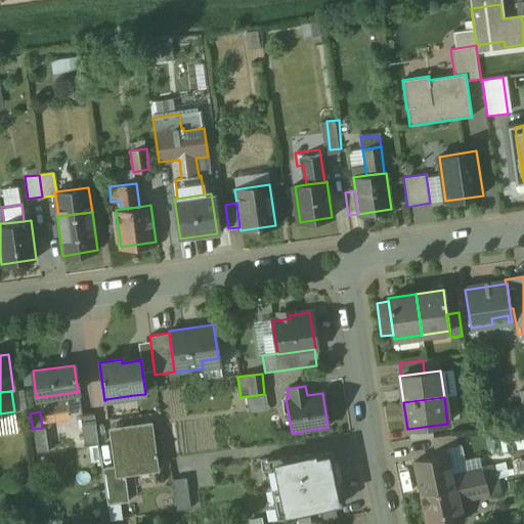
[(98,444),(93,415),(81,417),(85,446),(98,444)]
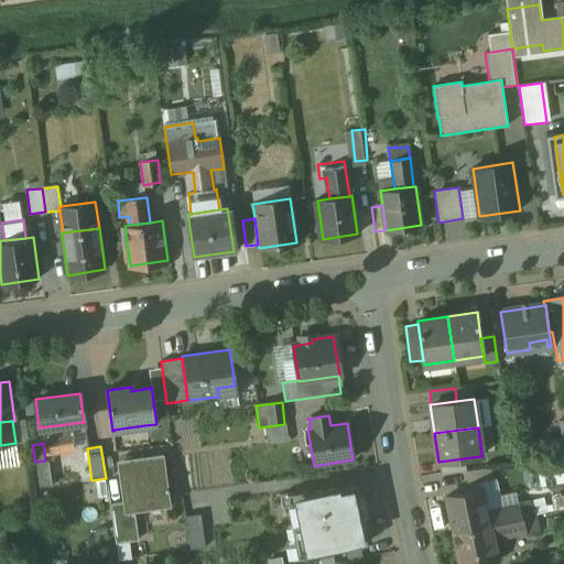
[(464,458),(440,462),(441,475),(465,472),(466,472),(464,458)]
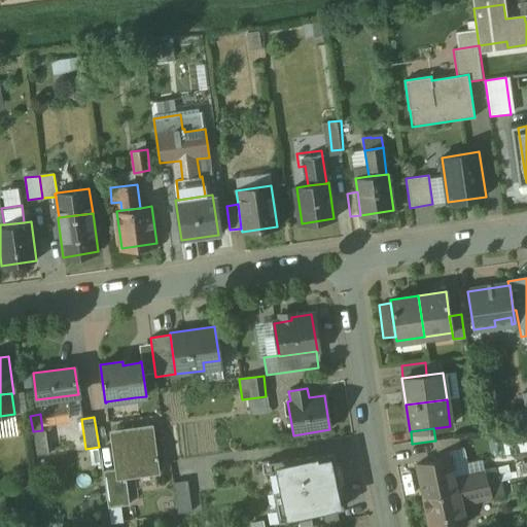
[(150,429),(112,434),(116,468),(117,475),(125,473),(156,469),(150,429)]
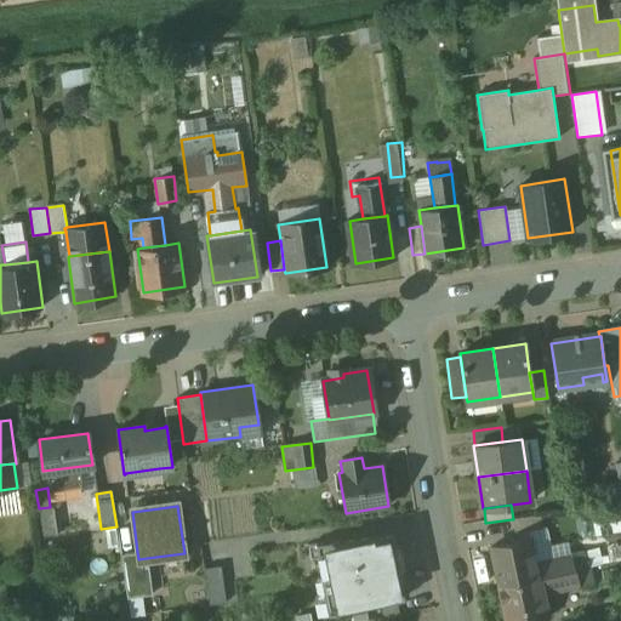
[(513,519),(512,519),(514,534),(542,530),(540,516),(513,519)]
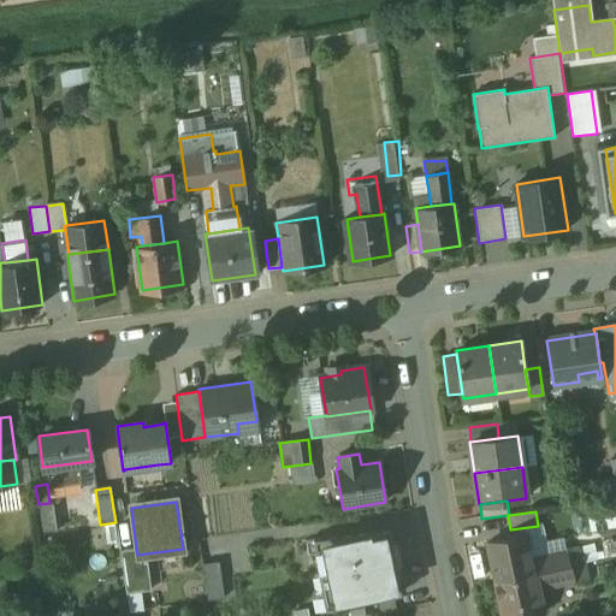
[(594,529),(615,526),(615,515),(593,517),(594,529)]
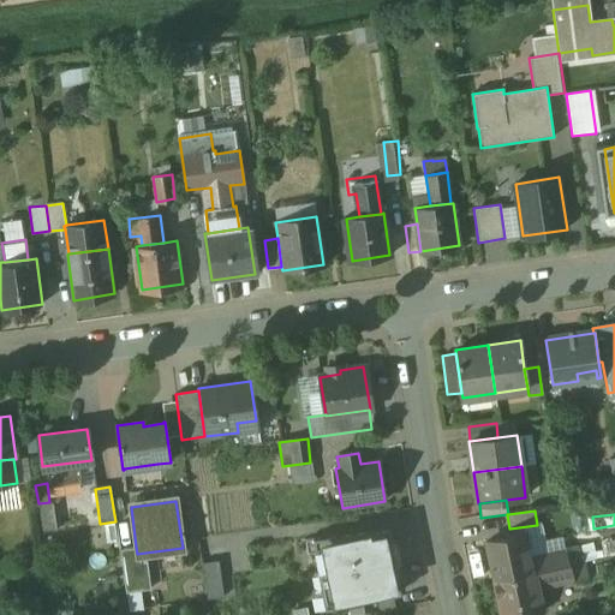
[(389,526),(314,538),(314,539),(316,539),(317,551),(315,551),(318,573),(323,595),(326,595),(328,607),(326,607),(326,609),(401,592),(395,567),(398,567),(389,526)]
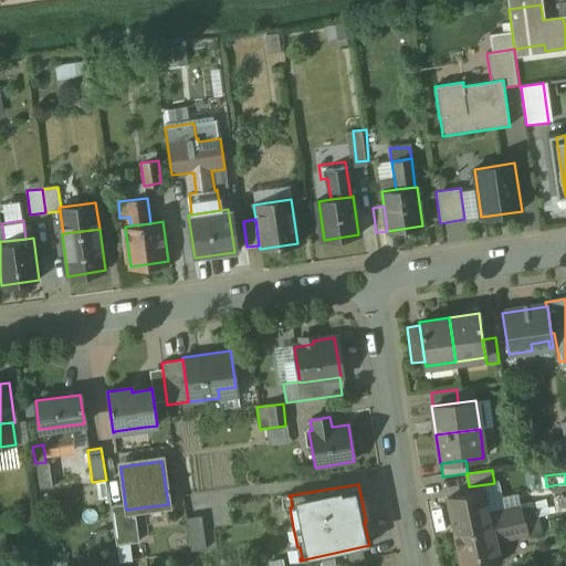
[(483,492),(447,500),(454,535),(491,526),(489,514),(483,492)]
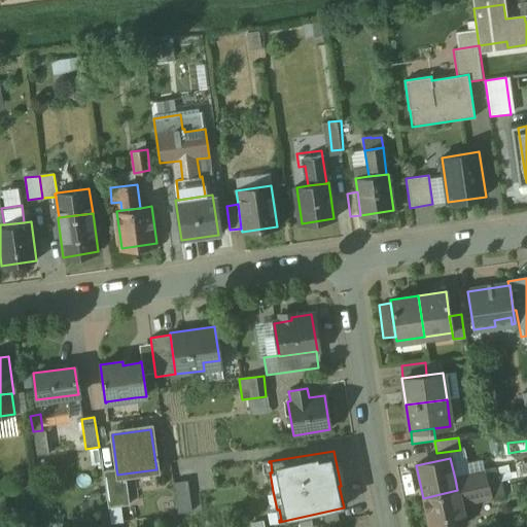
[(116,468),(103,470),(108,507),(130,504),(125,473),(117,475),(116,468)]
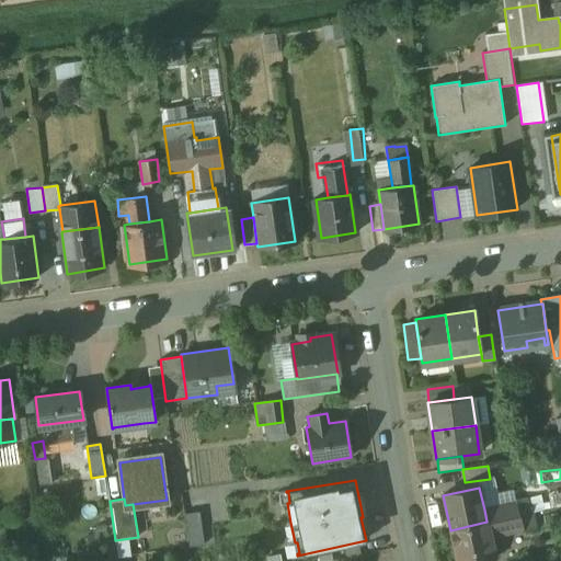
[(527,499),(516,502),(519,515),(530,513),(527,499)]
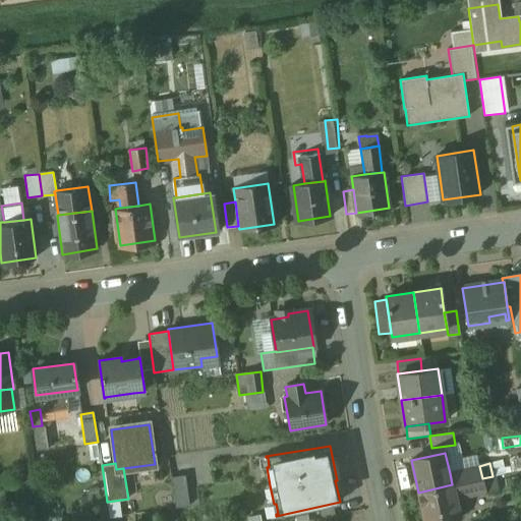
[(479,466),(450,473),(452,484),(482,478),(479,466)]
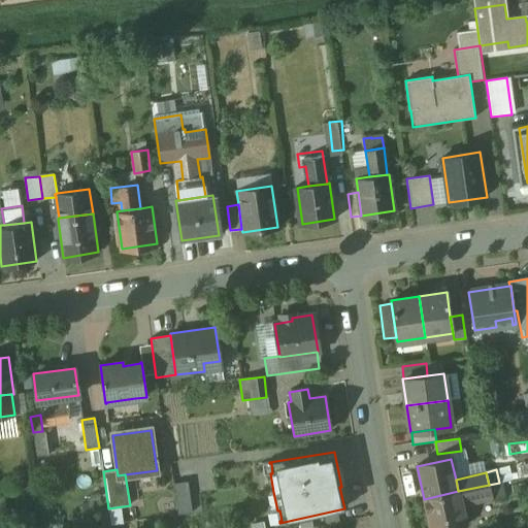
[(194,482),(180,483),(183,513),(195,512),(194,482)]
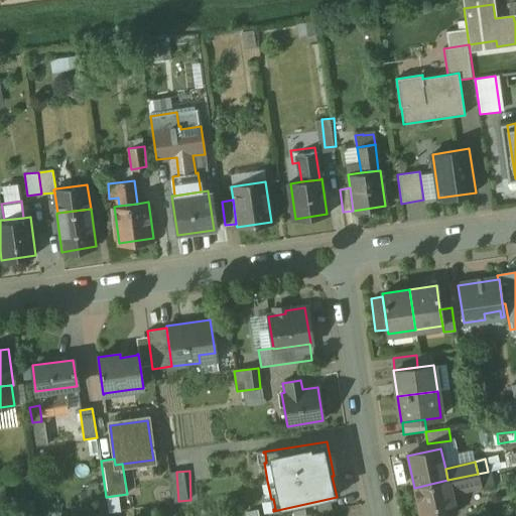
[(488,472),(478,474),(480,486),(490,484),(488,472)]
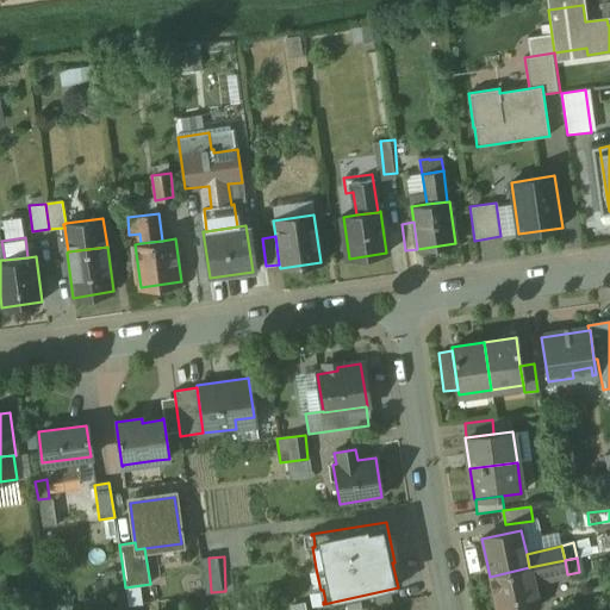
[(565,560),(529,567),(533,583),(567,574),(565,560)]
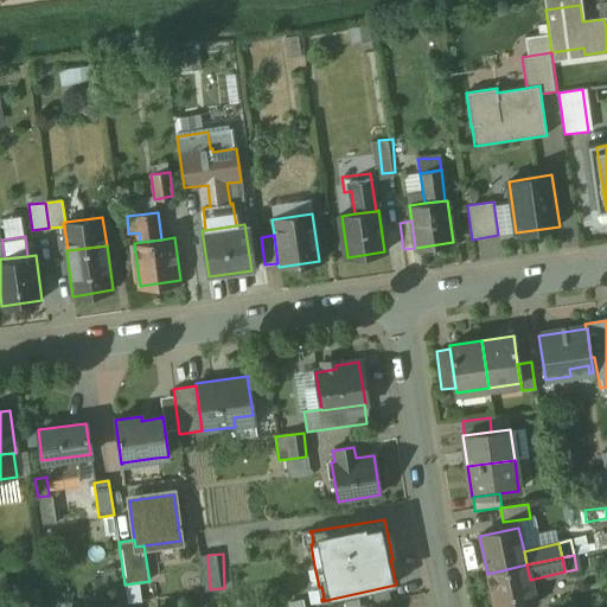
[(526,564),(487,574),(494,606),(528,606),(536,606),(530,580),(526,564)]
